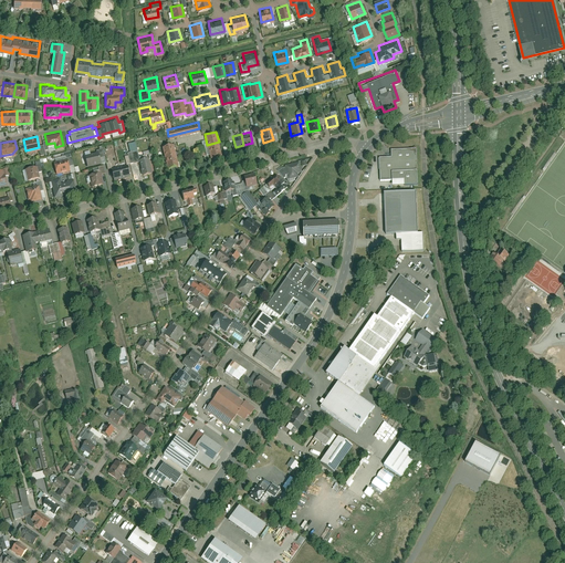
[(175,152),(173,142),(161,144),(164,155),(175,152)]
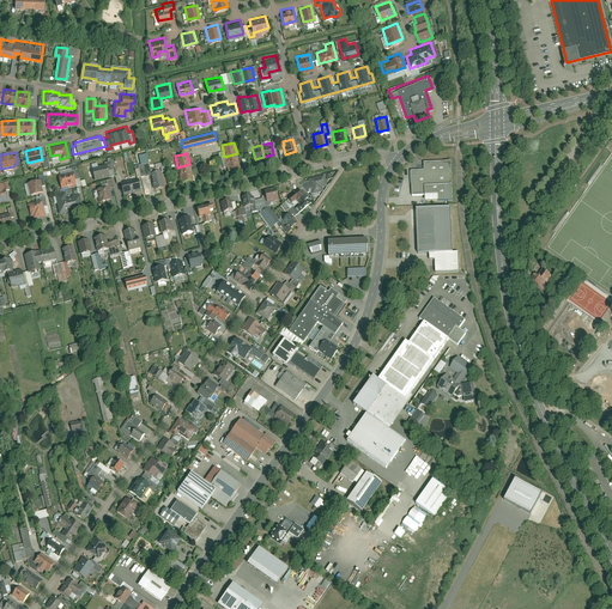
[(240,165),(237,153),(224,157),(226,168),(240,165)]
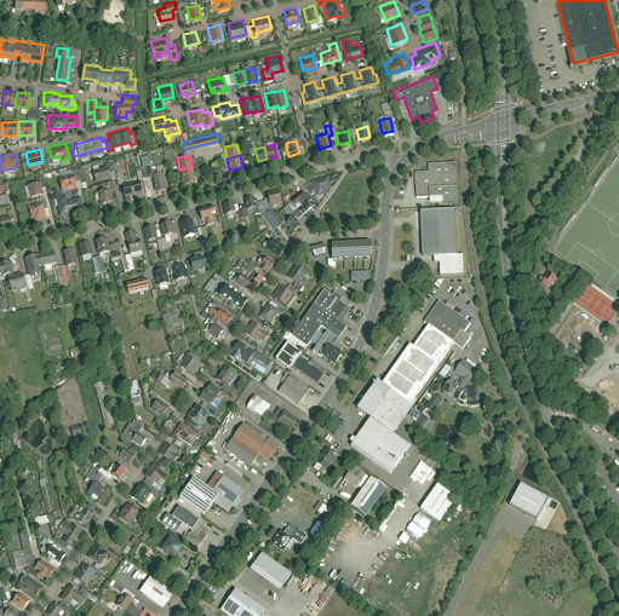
[(105,163),(92,167),(95,180),(110,177),(108,170),(114,168),(112,159),(104,161),(105,163)]
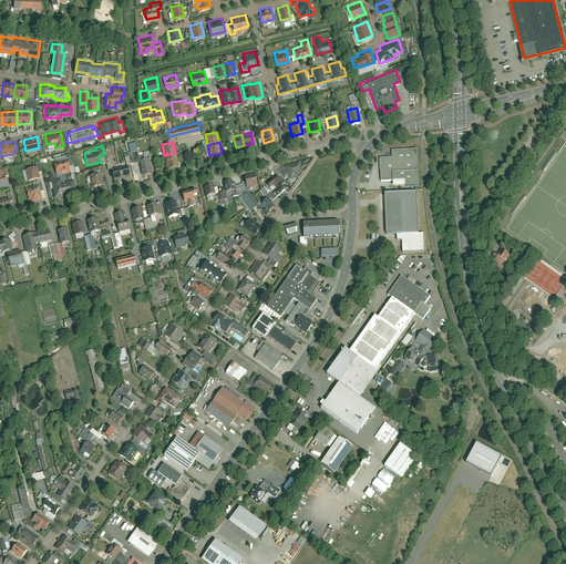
[(152,171),(148,155),(140,157),(136,147),(127,151),(130,161),(139,159),(142,173),(152,171)]
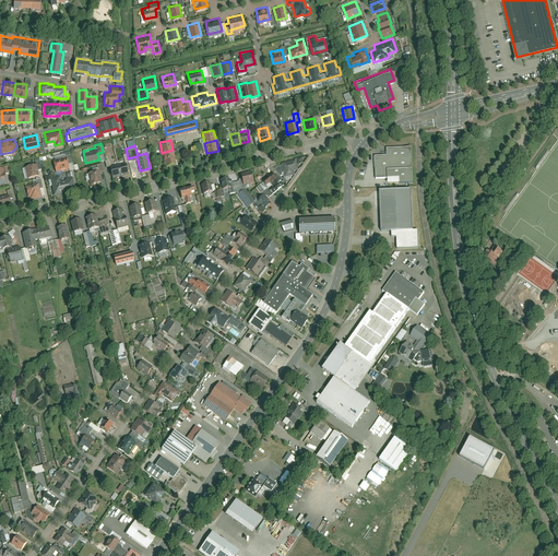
[(387,176),(387,181),(412,180),(412,167),(410,167),(410,145),(384,146),(384,153),(372,153),(372,176),(387,176)]
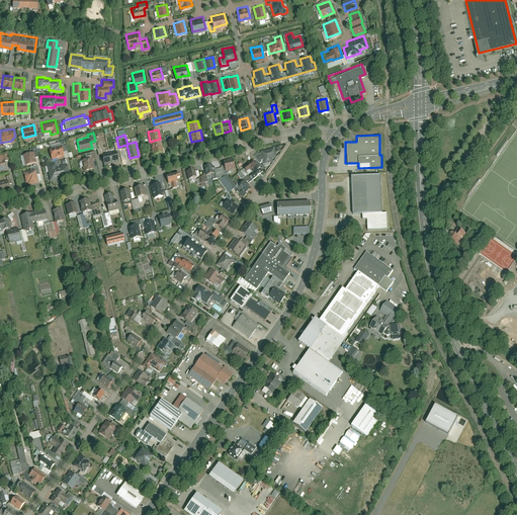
[(163,149),(160,139),(150,142),(153,152),(163,149)]
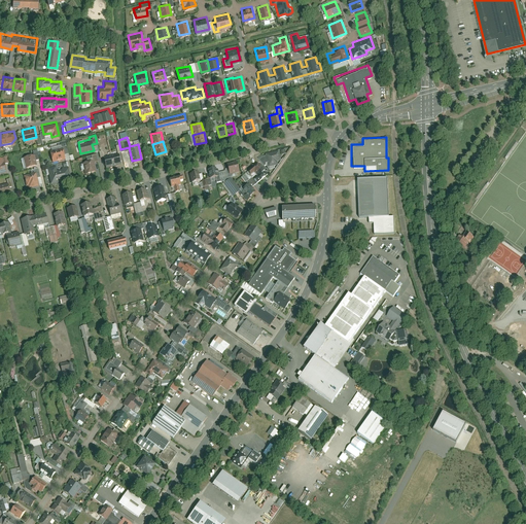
[(48,148),(51,160),(64,156),(61,145),(48,148)]
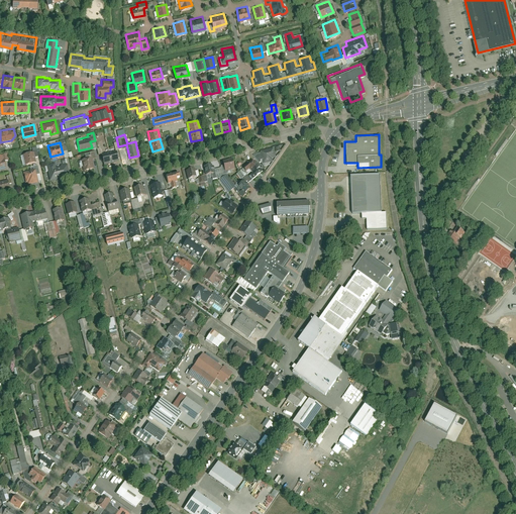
[(32,149),(21,151),(24,163),(34,160),(33,155),(37,153),(34,143),(30,144),(32,149)]
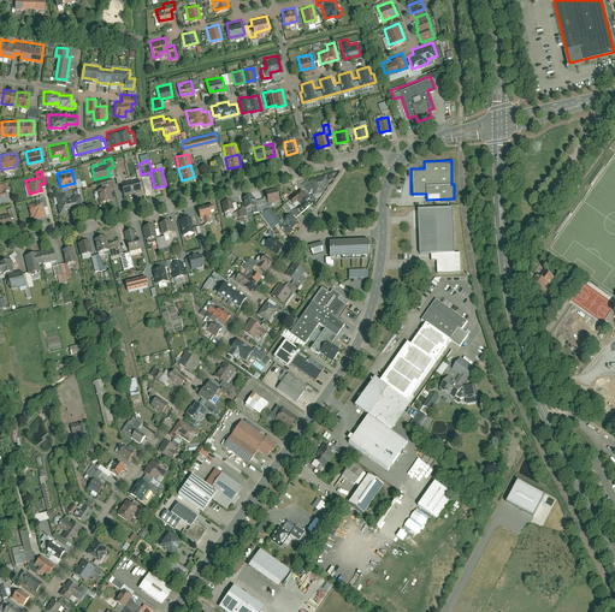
[(324,173),(308,177),(312,192),(324,189),(323,185),(326,184),(324,173)]
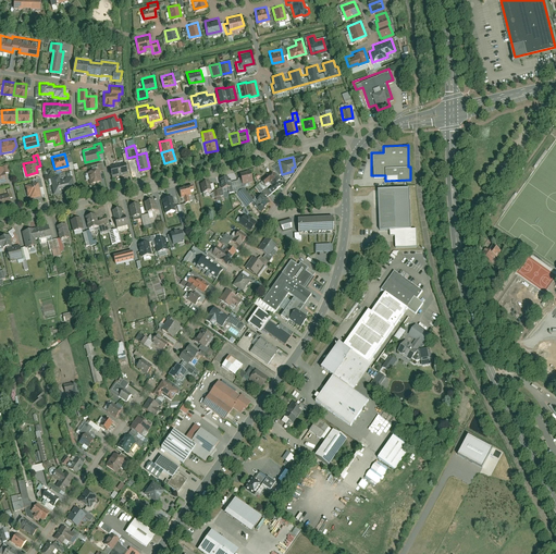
[(124,159),(116,161),(120,173),(126,171),(124,159)]
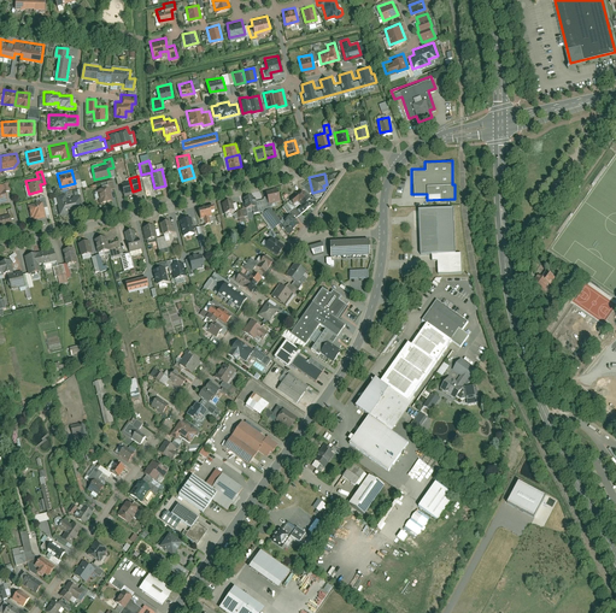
[(129,178),(121,181),(124,193),(133,192),(129,178)]
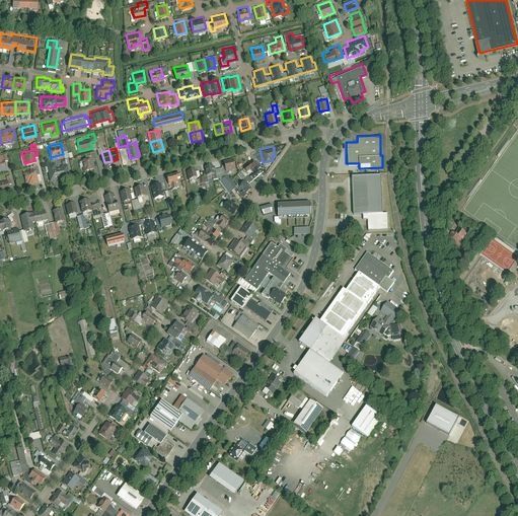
[(94,166),(91,155),(80,158),(83,168),(94,166)]
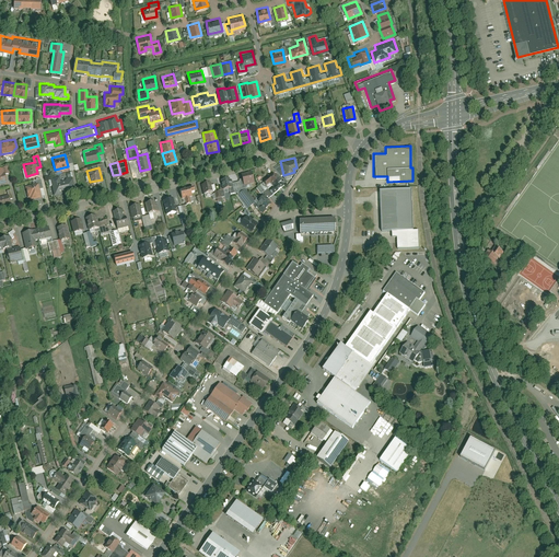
[(251,169),(241,171),(243,182),(253,180),(251,169)]
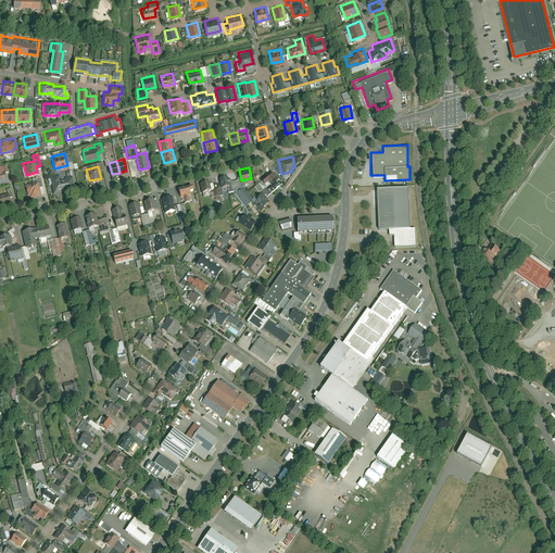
[(268,186),(272,189),(282,179),(272,167),(260,178),(265,184),(269,179),(273,183),(268,186)]
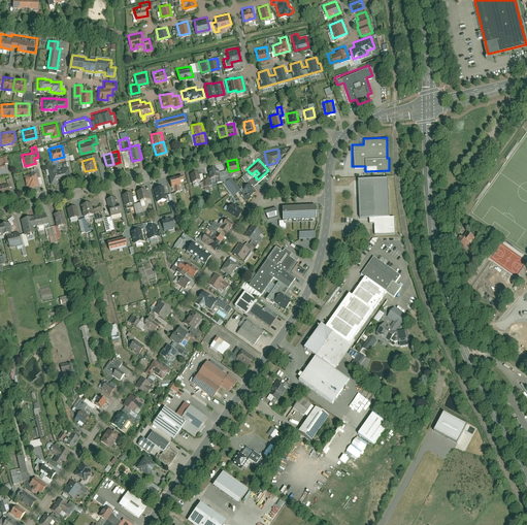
[(56,163),(45,165),(50,183),(70,177),(67,165),(57,167),(56,163)]
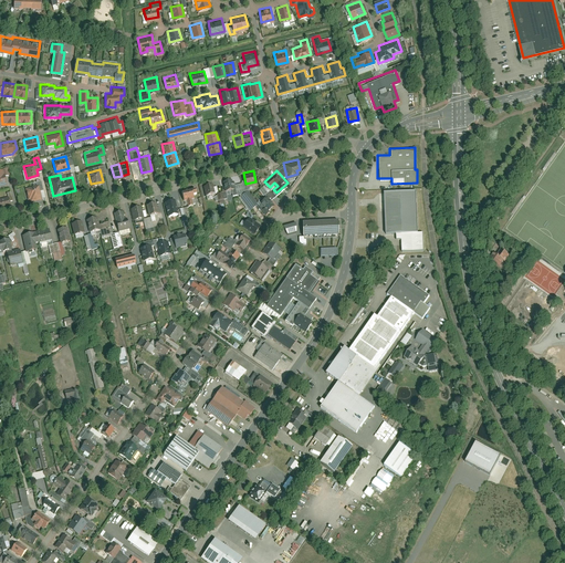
[(232,176),(222,179),(226,190),(234,187),(232,176)]
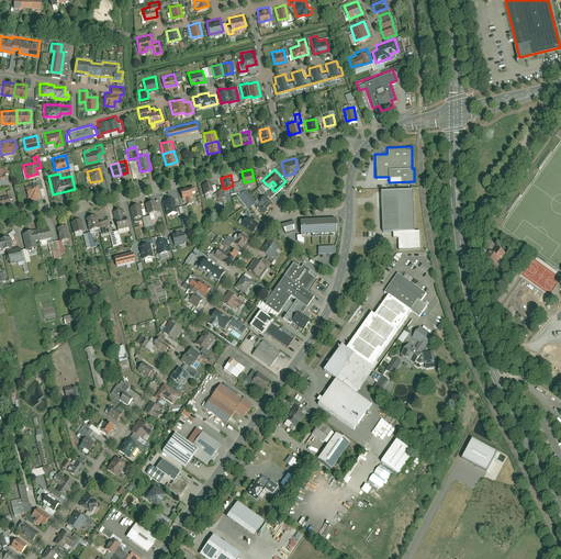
[(36,182),(24,185),(26,196),(29,196),(30,199),(41,197),(38,187),(42,187),(40,177),(35,178),(36,182)]
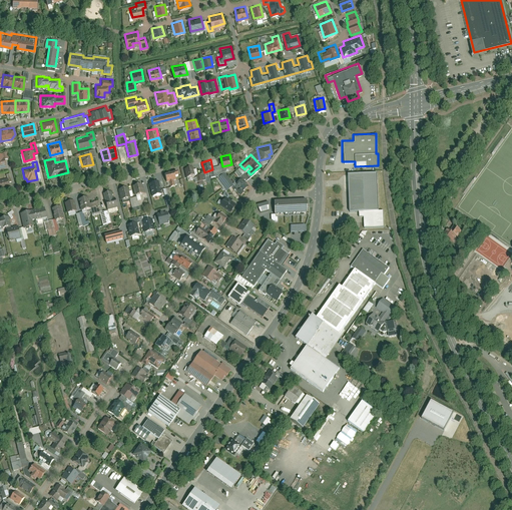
[(191,163),(183,166),(185,174),(194,172),(191,163)]
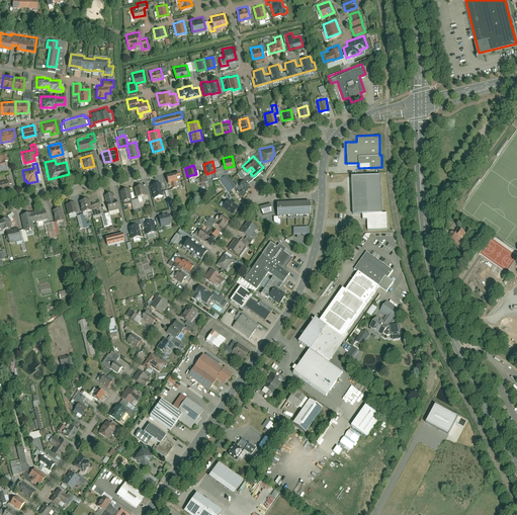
[(178,170),(165,173),(167,181),(170,181),(171,187),(176,185),(174,179),(176,179),(175,175),(179,174),(178,170)]
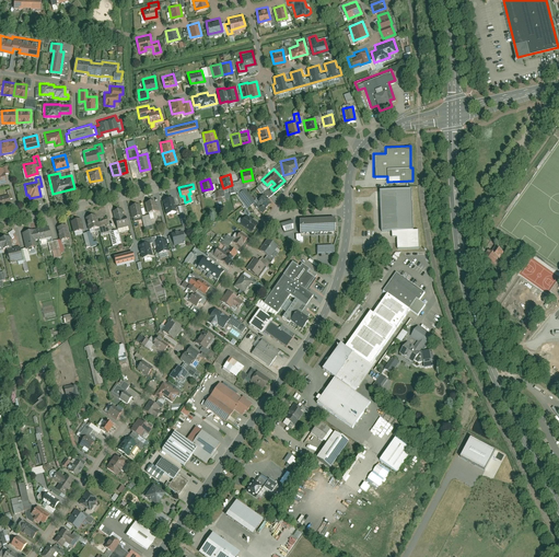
[(244,186),(235,193),(246,206),(254,200),(244,186)]
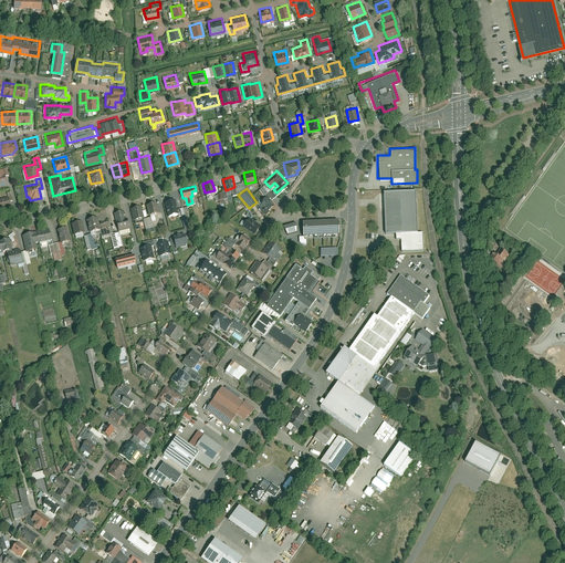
[(7,195),(0,196),(0,207),(10,206),(8,198),(11,197),(10,189),(6,190),(7,195)]
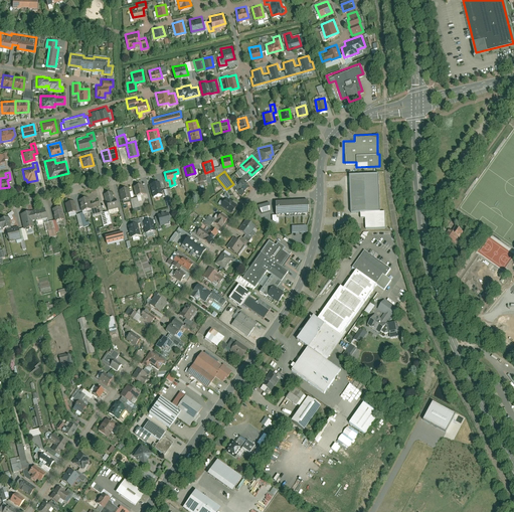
[(378,172),(345,173),(345,189),(350,189),(350,210),(360,210),(360,215),(364,215),(364,227),(384,226),(384,209),(379,209),(378,172)]
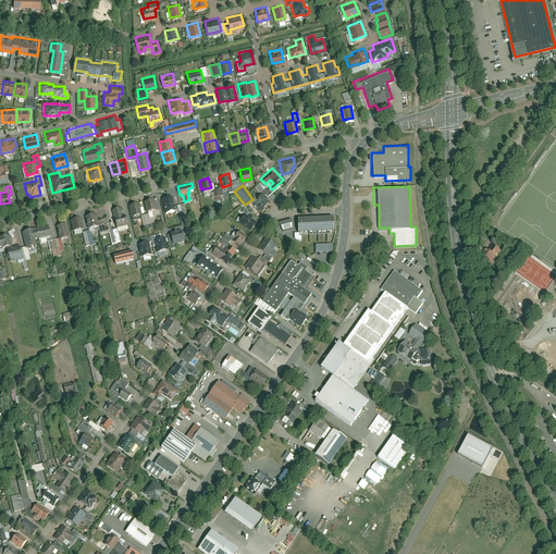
[(255,200),(261,209),(267,206),(266,205),(270,200),(262,192),(256,196),(258,198),(255,200)]
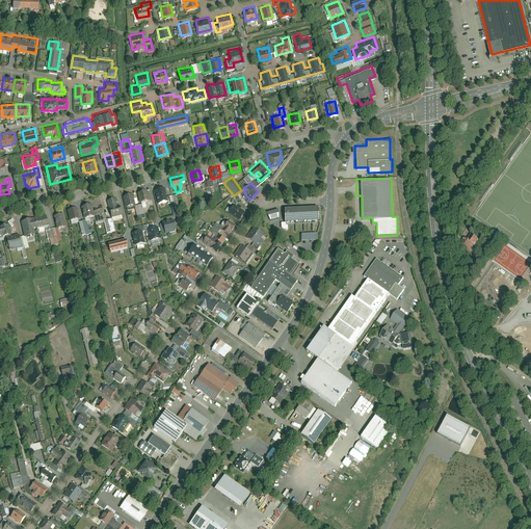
[(164,186),(154,188),(157,202),(167,200),(164,186)]
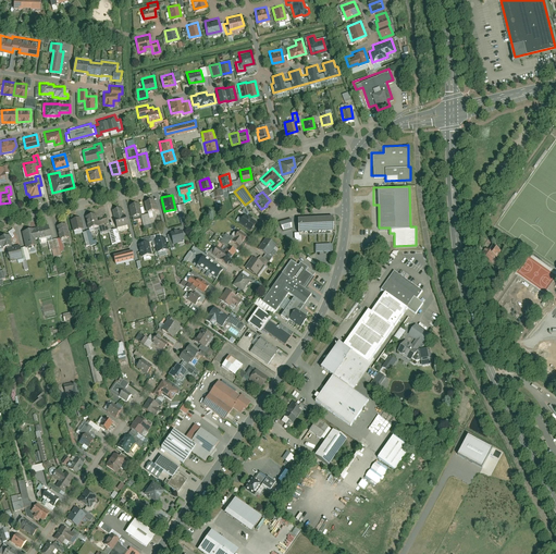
[(152,197),(144,199),(146,209),(157,207),(156,201),(153,201),(152,197)]
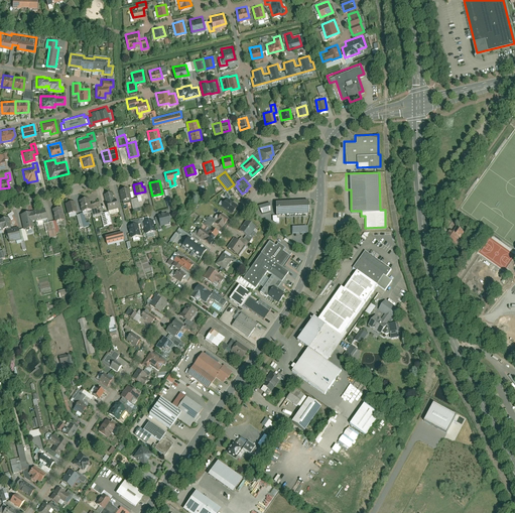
[(128,185),(118,188),(121,199),(129,197),(132,207),(139,205),(136,195),(131,197),(128,185)]
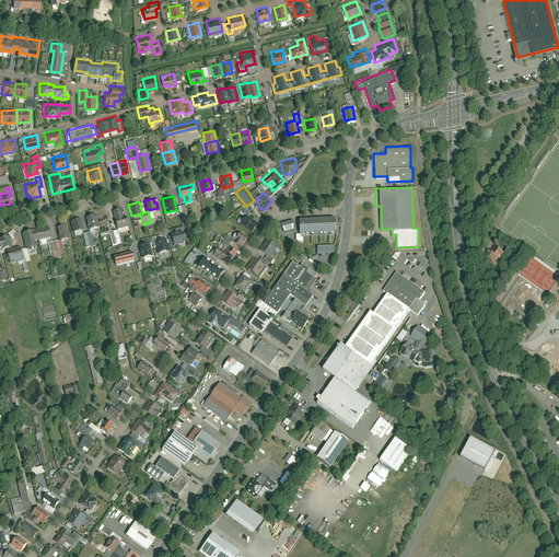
[(120,206),(112,208),(116,225),(127,223),(125,212),(123,213),(120,206)]
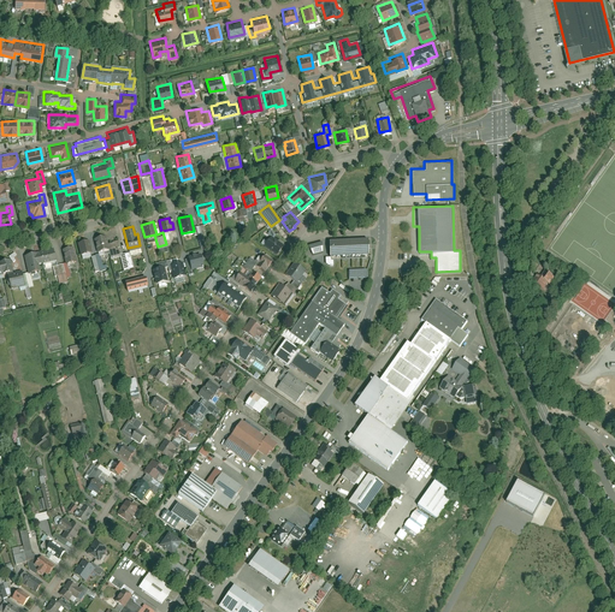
[(275,232),(268,227),(266,231),(270,233),(262,244),(276,253),(282,242),(272,236),(275,232)]
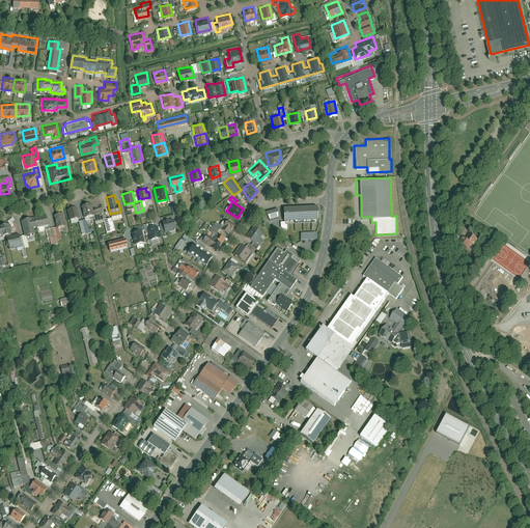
[(90,201),(80,203),(83,215),(93,213),(92,209),(90,201)]
